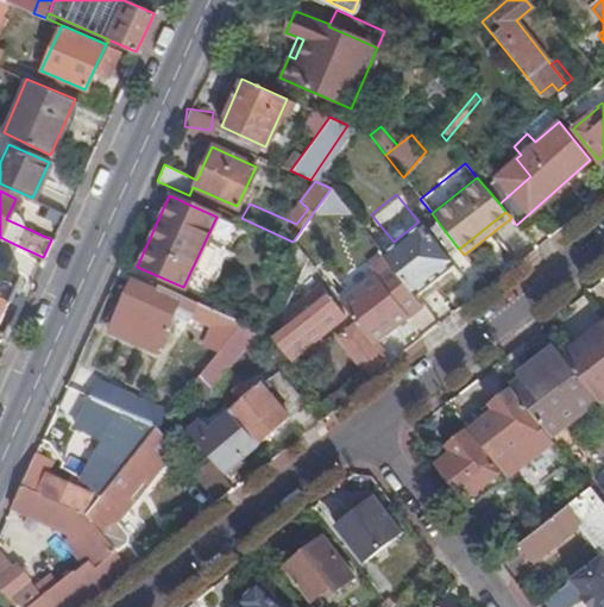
[(446,254),(457,246),(438,221),(428,230),(422,223),(383,255),(413,293),(453,262),(446,254)]
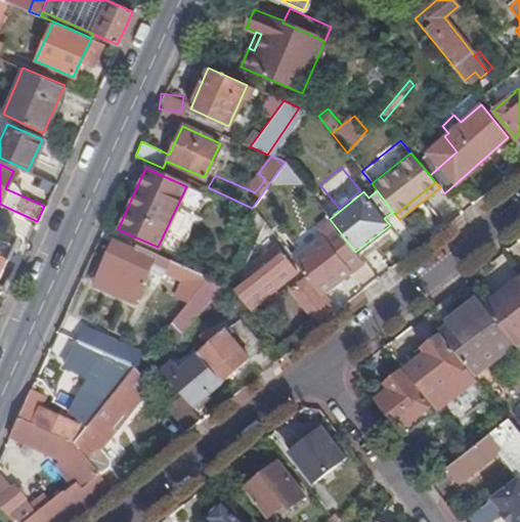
[(4,217),(8,208),(0,204),(0,215),(4,217)]
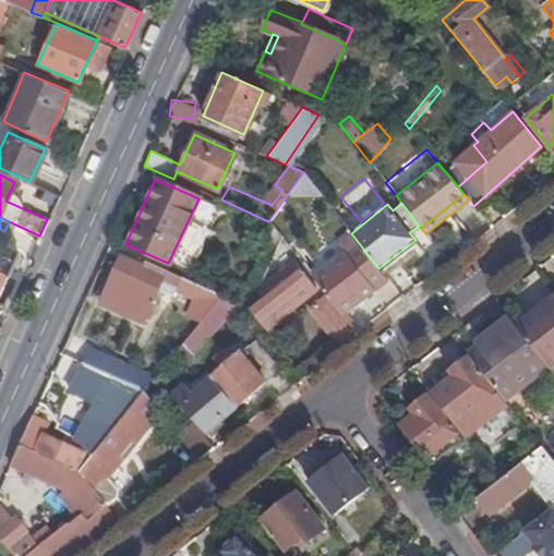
[(387,280),(378,268),(351,233),(337,244),(344,252),(312,277),(325,293),(342,316),(387,280)]
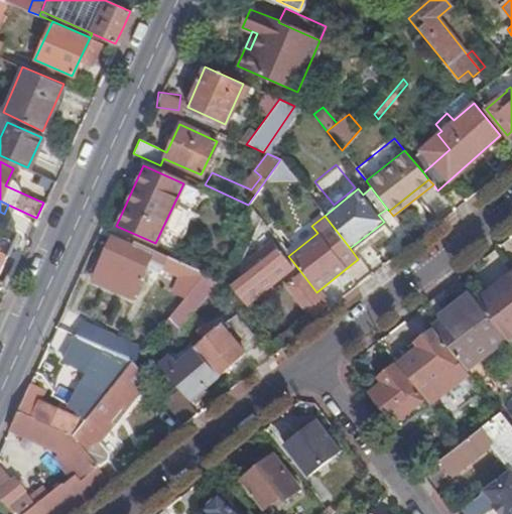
[(0,267),(15,235),(0,228),(0,267)]
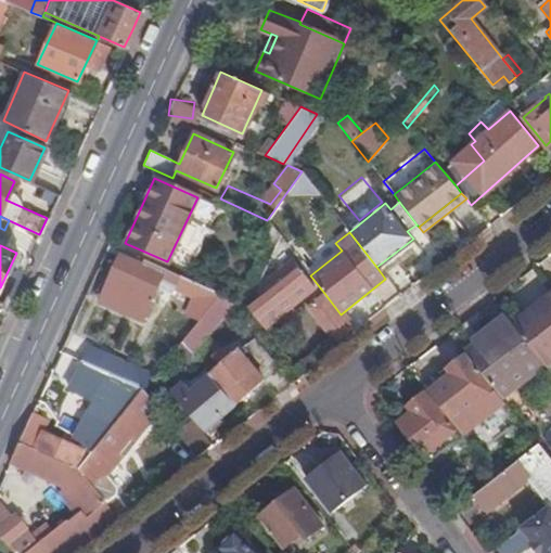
[(218,294),(125,252),(123,257),(119,256),(107,279),(112,281),(102,303),(141,321),(156,287),(161,277),(175,283),(173,287),(201,300),(190,314),(196,320),(218,294)]
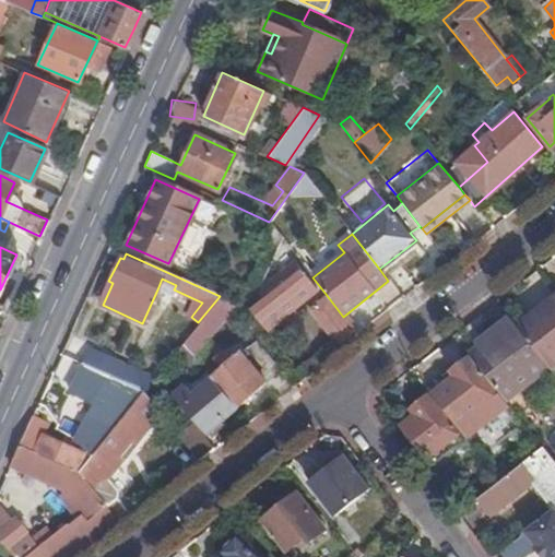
[(250,311),(264,328),(315,288),(302,271),(300,272),(294,264),(264,287),(271,295),(250,311)]
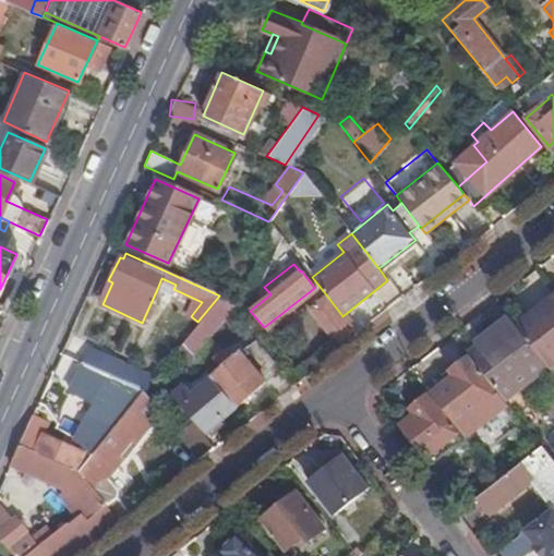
[(161,278),(157,289),(170,294),(173,289),(176,285),(161,278)]
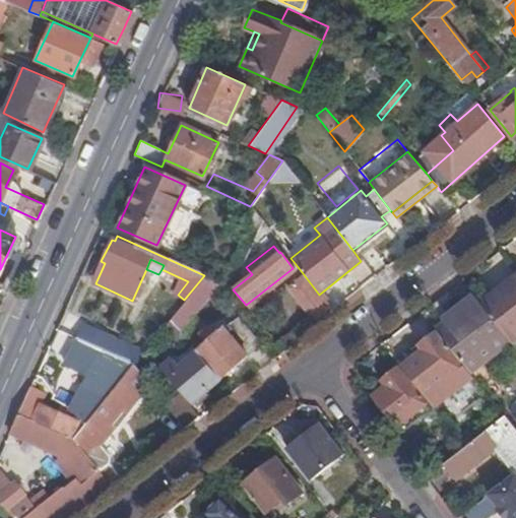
[(314,322),(330,310),(319,295),(303,273),(293,281),(302,294),(296,299),(314,322)]
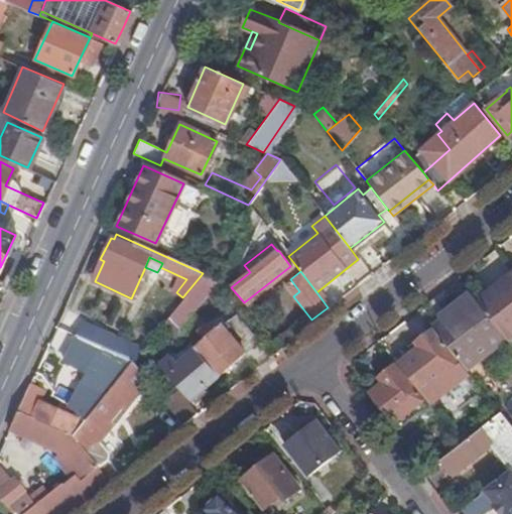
[(503,337),(505,340),(511,334),(511,271),(475,300),(503,337)]
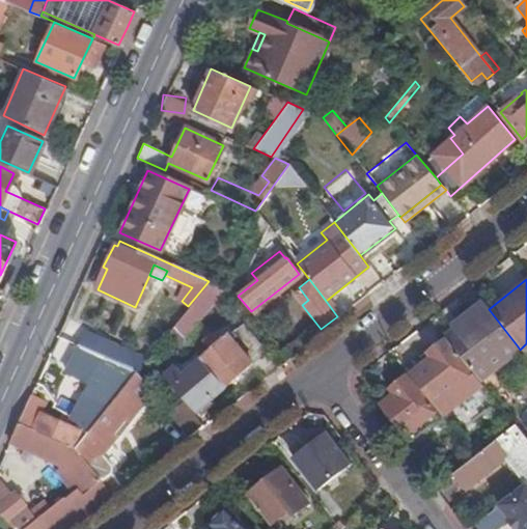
[(184,331),(221,286),(209,281),(188,306),(172,326),(176,331),(179,327),(184,331)]
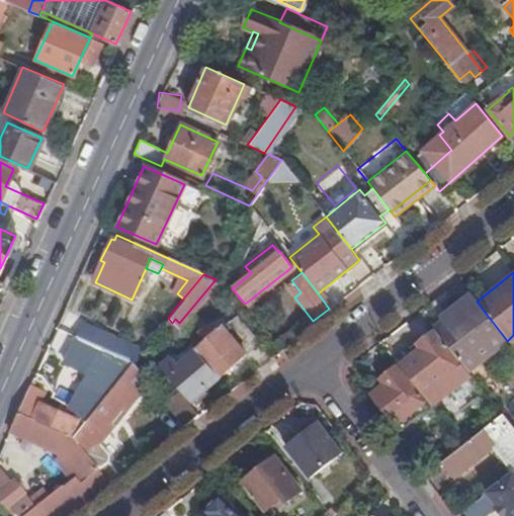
[(474,297),(433,328),(465,369),(505,338),(477,302),(474,297)]
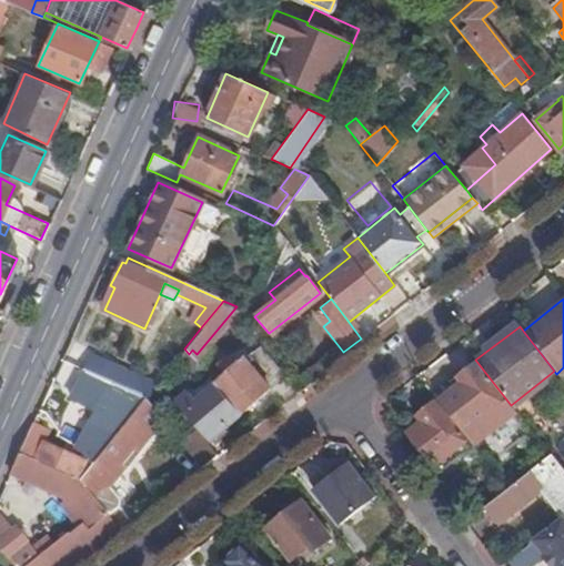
[(214,383),(240,412),(282,375),(257,346),(237,363),(230,355),(227,355),(218,363),(218,369),(209,376),(214,383)]
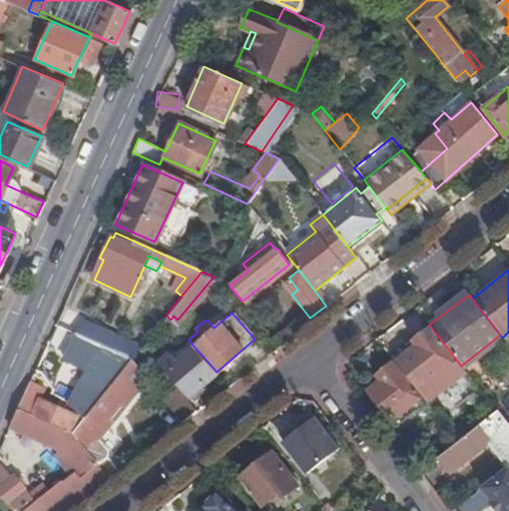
[(181,331),(170,320),(166,315),(161,322),(173,337),(181,331)]
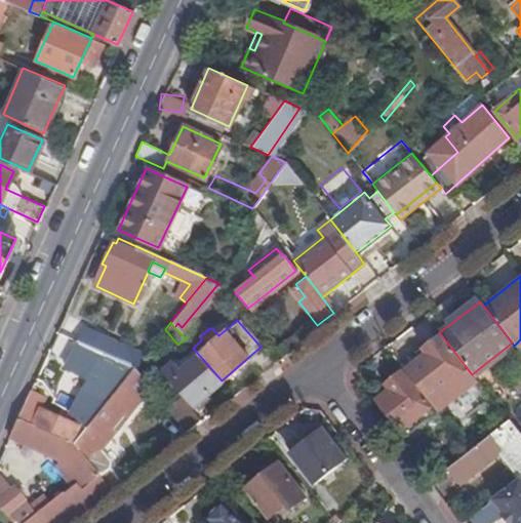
[(134,367),(138,362),(145,355),(84,327),(78,342),(134,367)]
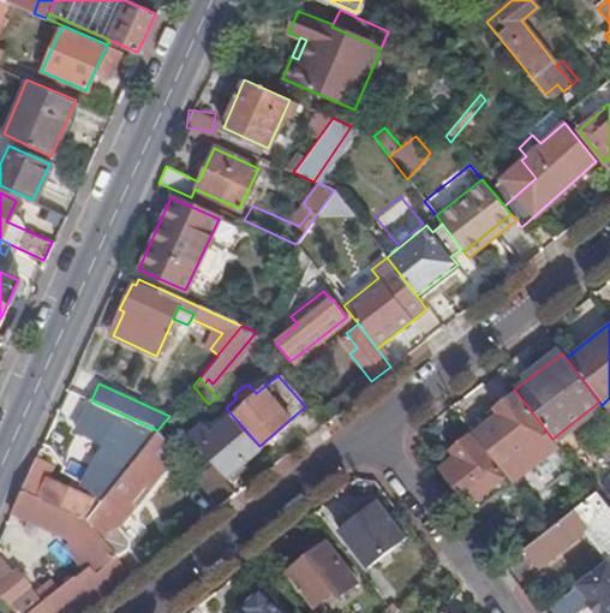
[(496,412),(471,432),(509,481),(552,446),(512,392),(492,406),(496,412)]
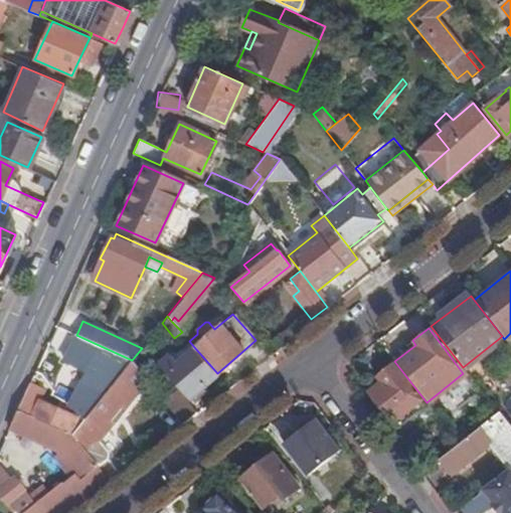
[(43,390),(28,383),(16,409),(66,430),(72,433),(132,360),(76,335),(70,332),(60,354),(93,369),(84,386),(83,385),(78,396),(81,398),(73,415),(39,401),(43,390)]
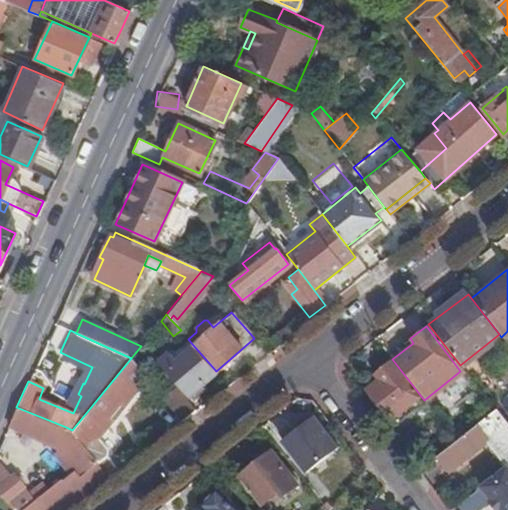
[(188,395),(216,371),(193,345),(178,358),(174,353),(170,357),(167,354),(158,361),(188,395)]
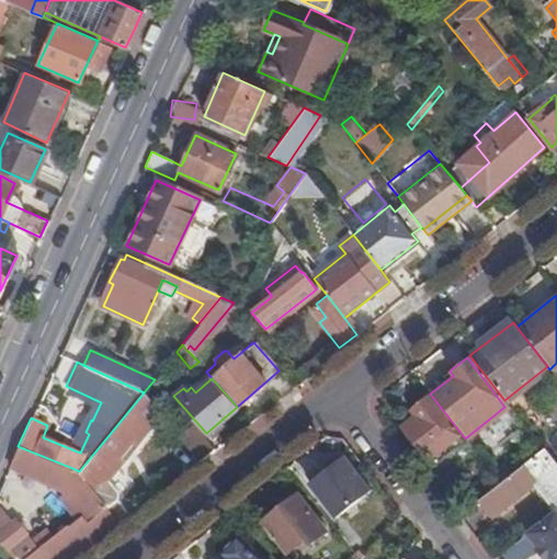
[(144,392),(148,397),(152,391),(148,387),(144,392)]
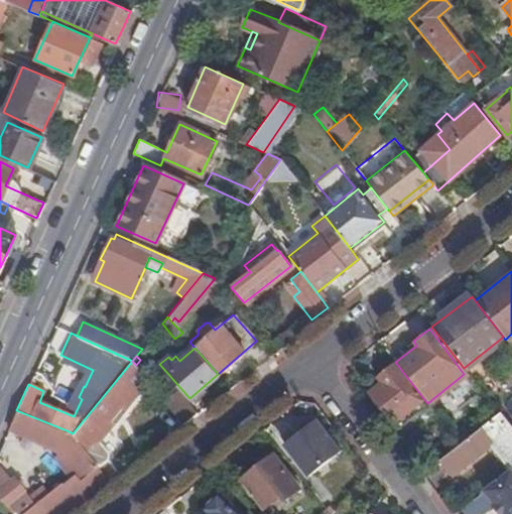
[(109,480),(118,472),(106,458),(106,451),(97,438),(113,420),(114,421),(124,410),(123,408),(148,380),(136,365),(132,361),(73,433),(76,436),(109,480)]
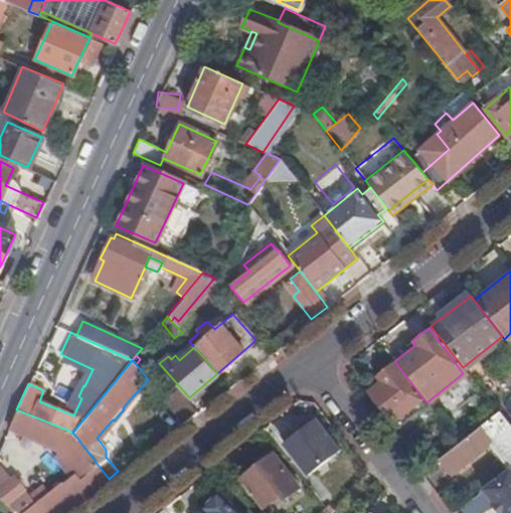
[(393,425),(423,404),(391,365),(376,376),(380,382),(368,392),(393,425)]
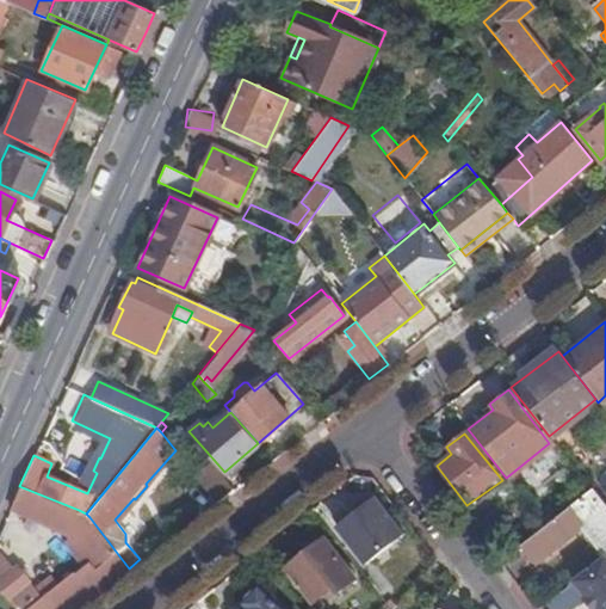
[(216,503),(230,492),(214,472),(201,483),(214,500),(216,503)]
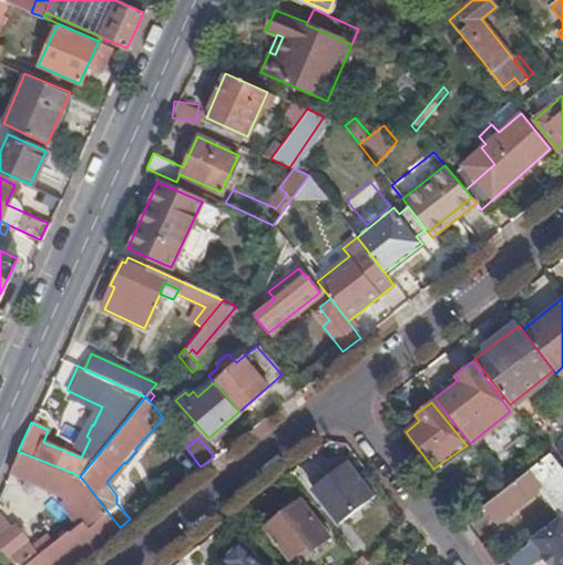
[(63,494),(73,473),(18,451),(9,470),(63,494)]
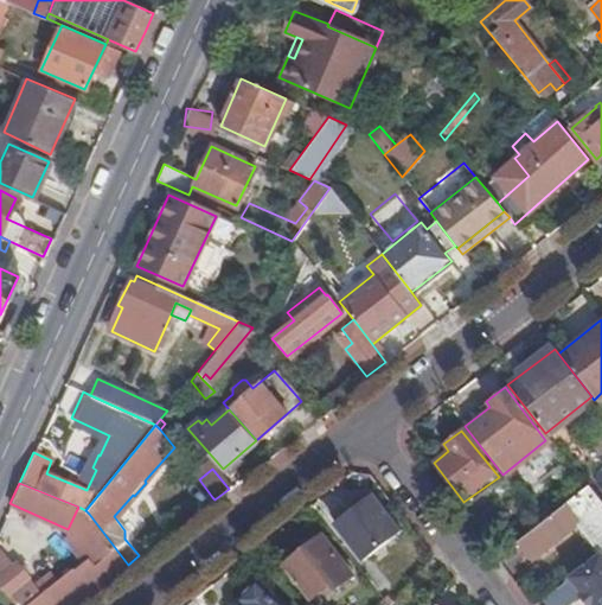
[(577,521),(600,551),(601,548),(601,505),(587,485),(540,522),(516,542),(529,559),(577,521)]
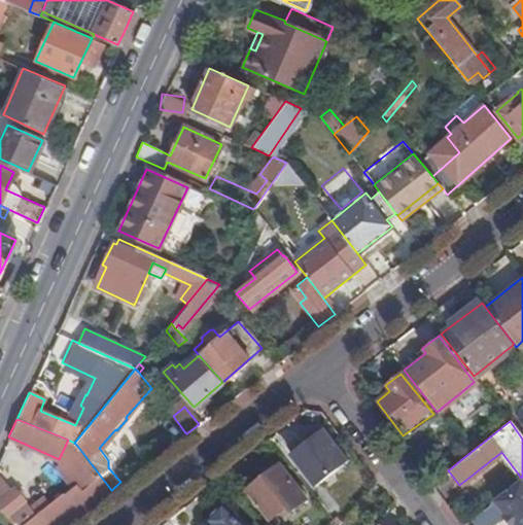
[(289,453),(313,483),(345,458),(322,428),(289,453)]
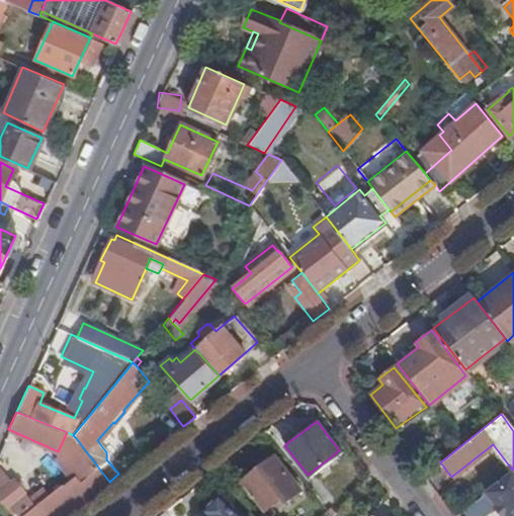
[(64,515),(109,482),(76,438),(71,442),(74,446),(60,457),(73,476),(48,495),(40,488),(27,498),(13,480),(10,482),(0,468),(0,502),(9,513),(13,515),(64,515)]
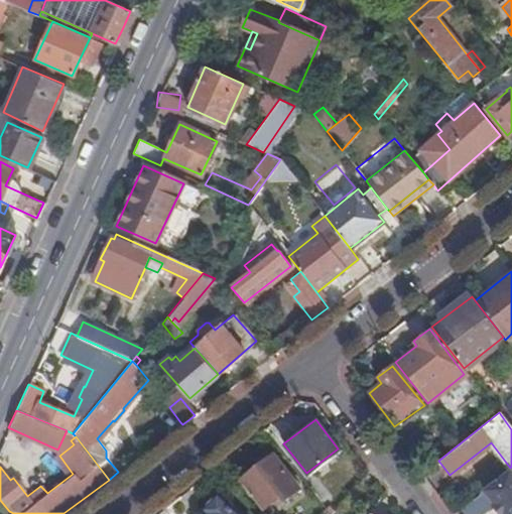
[(239,478),(262,506),(293,482),(271,454),(239,478)]
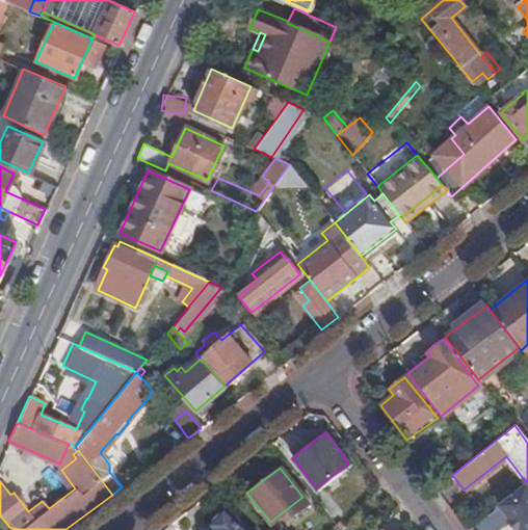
[(527,529),(527,484),(526,482),(497,504),(509,519),(506,521),(513,529),(527,529)]
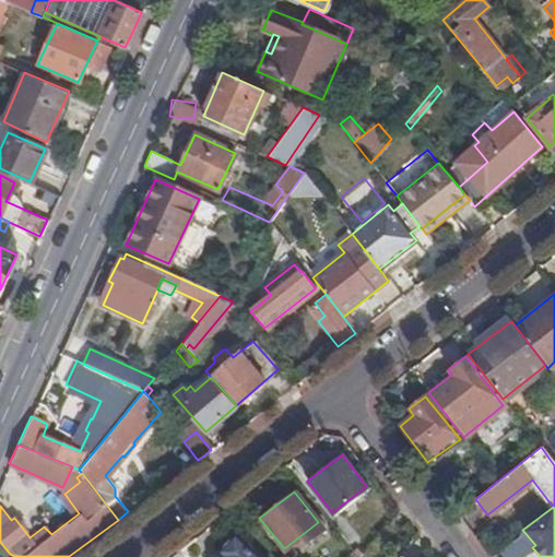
[(260,556),(233,532),(216,550),(220,554),(216,556),(260,556)]
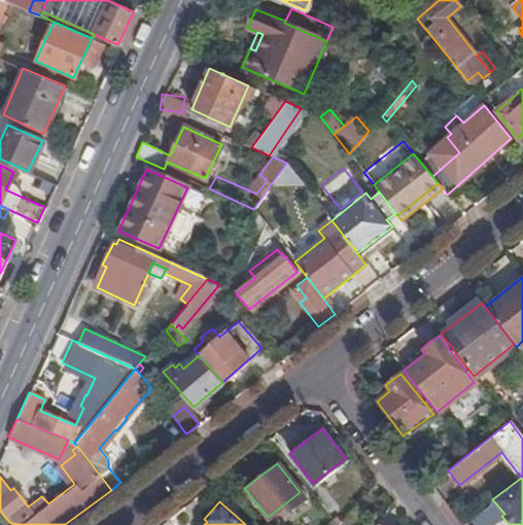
All buildings are outlined.
